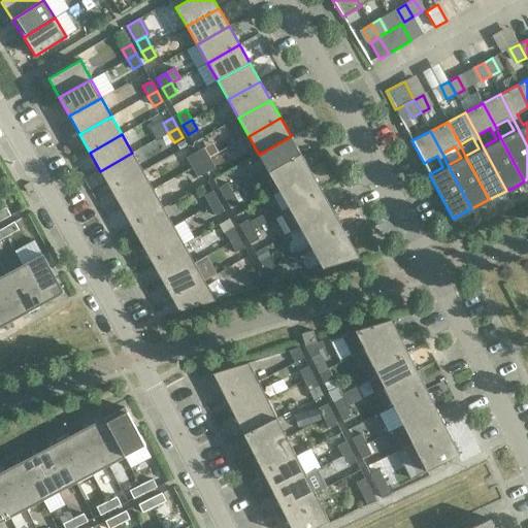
[(301,155),(291,136),(259,155),(269,172),(301,155)]
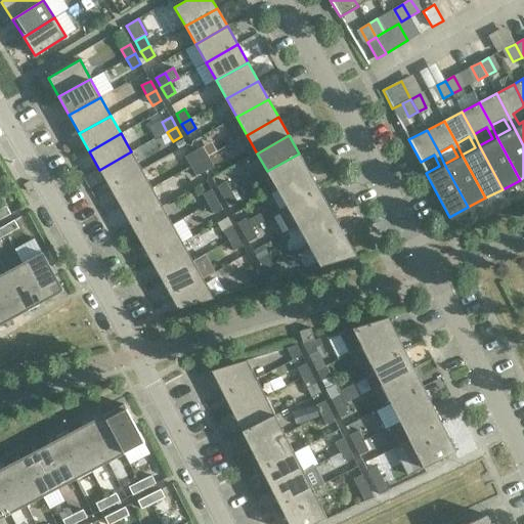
[(203,146),(193,151),(199,162),(208,157),(203,146)]
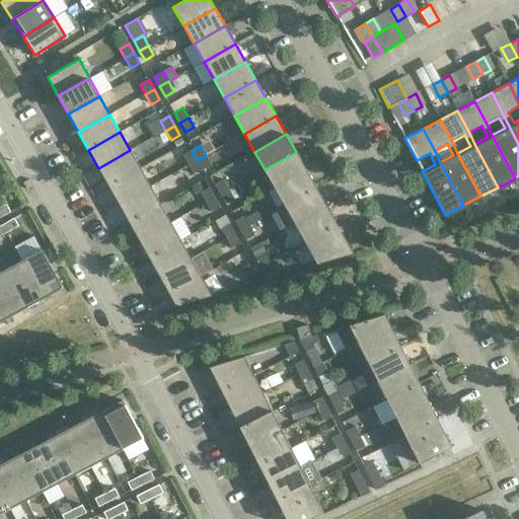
[(140,168),(130,150),(98,168),(108,186),(140,168)]
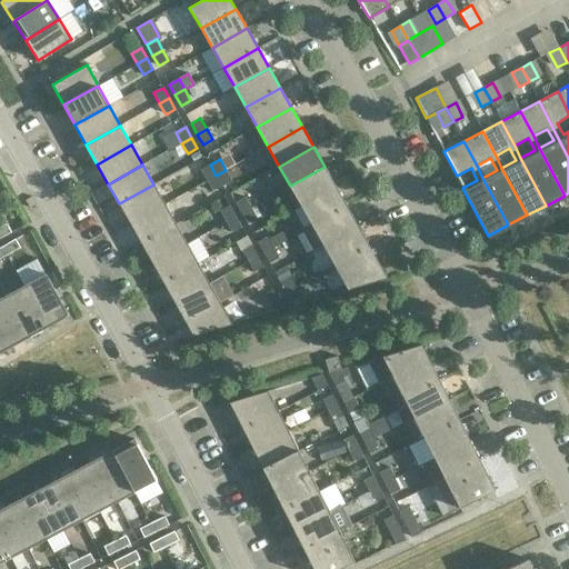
[(216,176),(210,165),(200,170),(207,181),(216,176)]
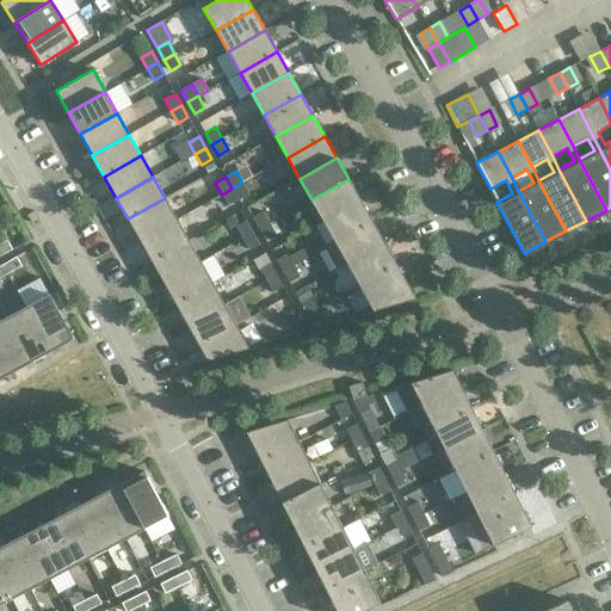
[(360,201),(349,179),(312,199),(323,221),(360,201)]
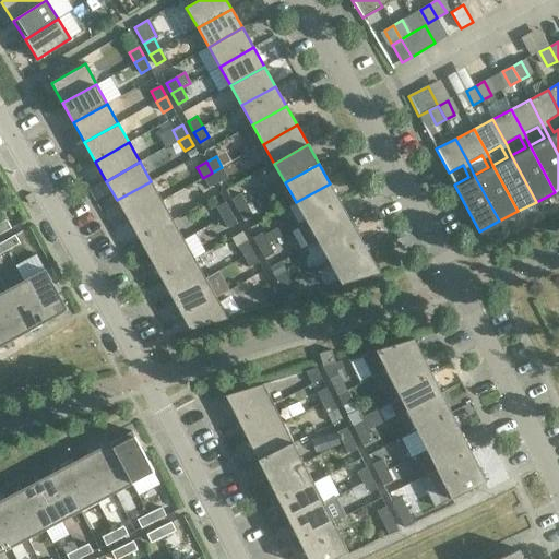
[(228,178),(222,167),(212,173),(218,182),(228,178)]
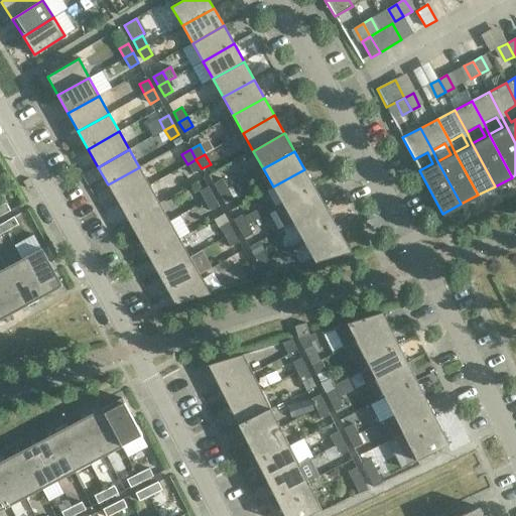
[(202,168),(196,159),(187,164),(192,173),(202,168)]
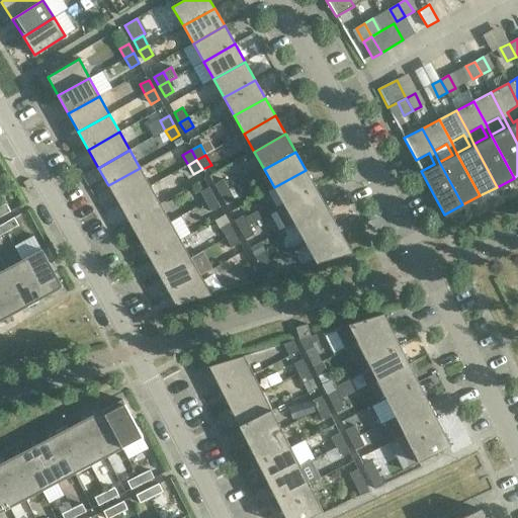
[(150,186),(140,168),(108,185),(118,203),(150,186)]
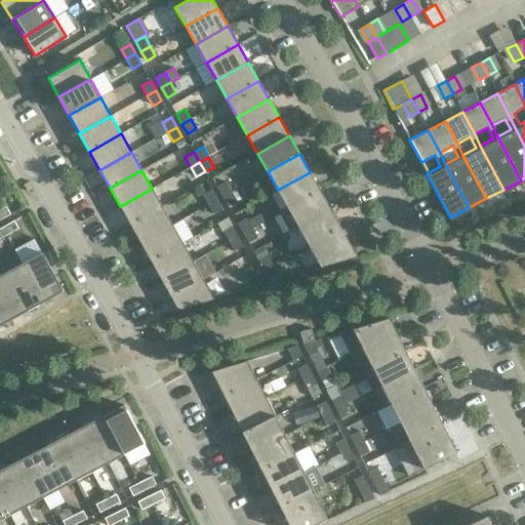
[(320,190),(310,172),(278,190),(288,208),(320,190)]
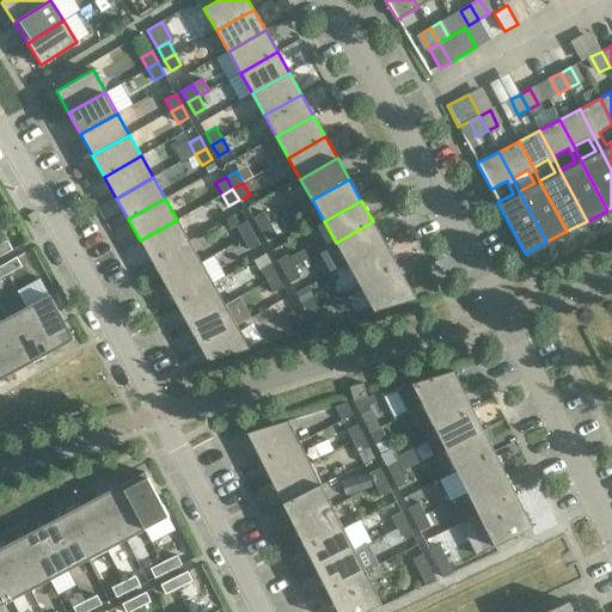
[(263,212),(254,218),(259,230),(270,224),(263,212)]
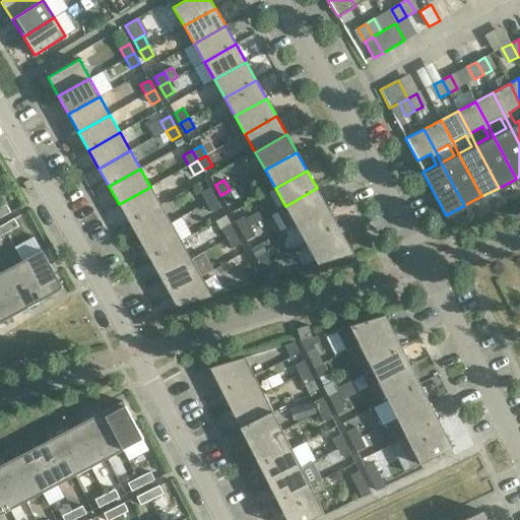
[(160,204),(150,187),(119,204),(129,222),(160,204)]
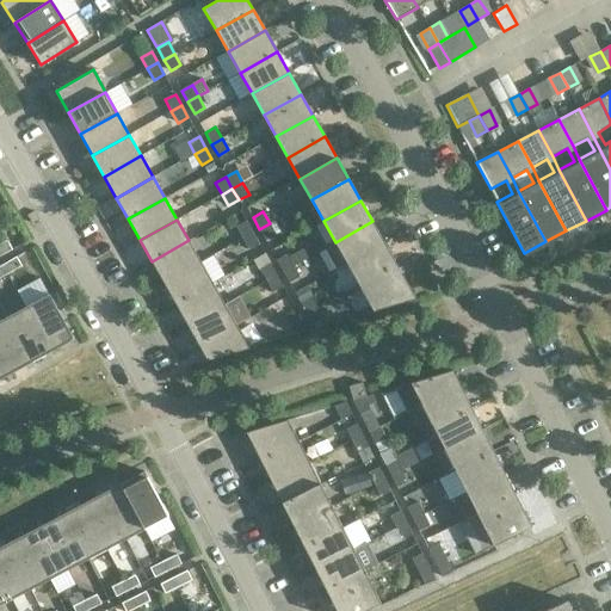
[(253,233),(246,221),(236,227),(242,239),(253,233)]
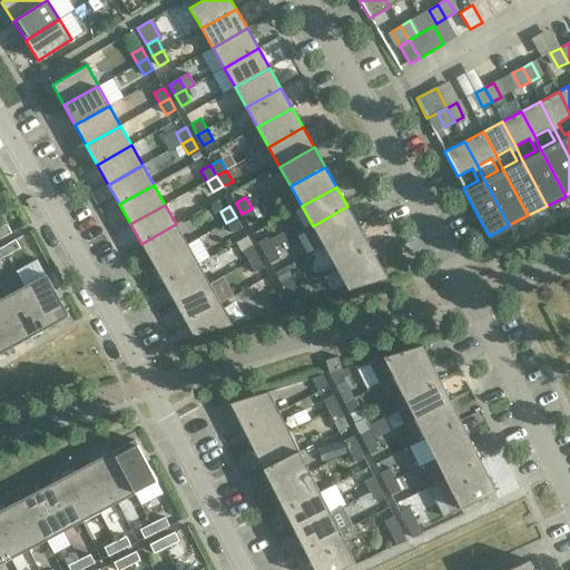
[(359,226),(347,206),(313,226),(303,232),(314,252),(324,246),(359,226)]
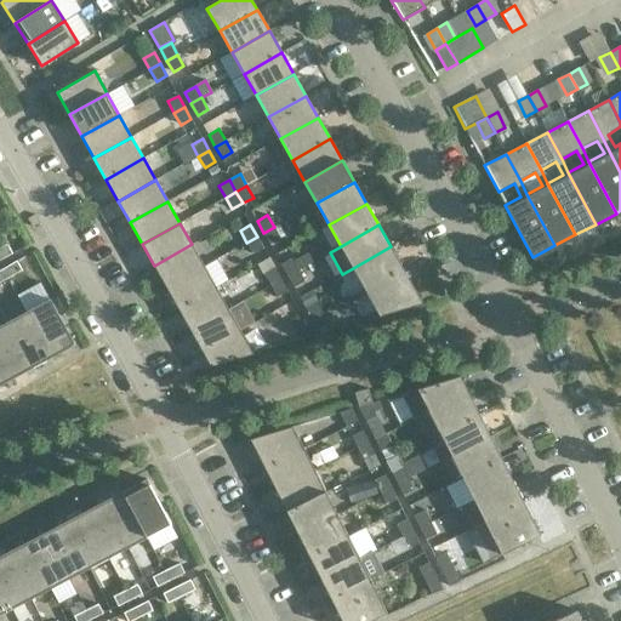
[(280,239),(274,227),(263,233),(269,245),(280,239)]
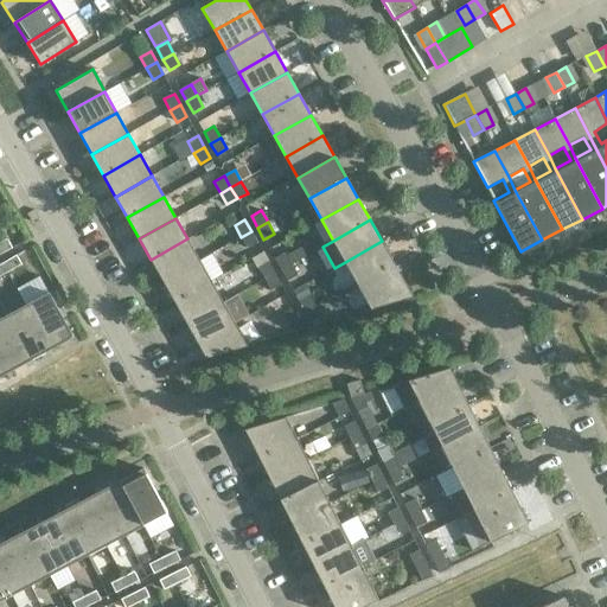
[(257,242),(251,231),(241,237),(247,248),(257,242)]
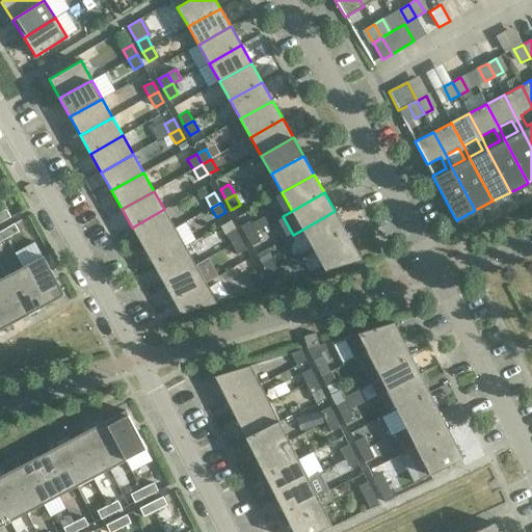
[(175,228),(164,209),(132,228),(142,246),(175,228)]
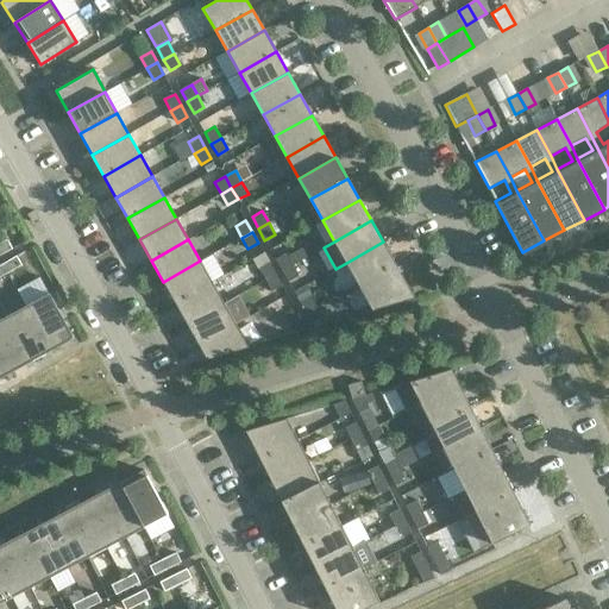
[(5,240),(0,243),(0,255),(11,250),(5,240)]
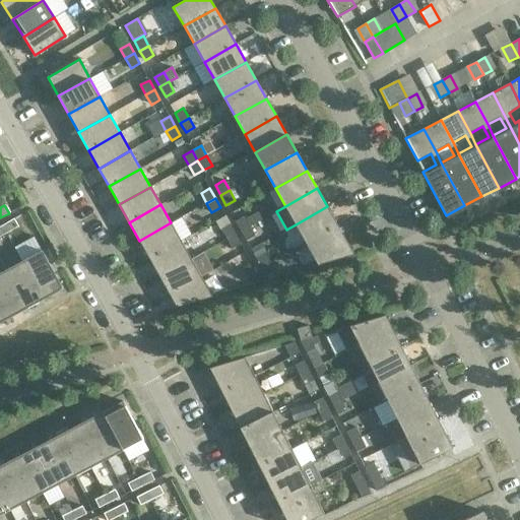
[(337,224),(327,206),(296,224),(306,243),(337,224)]
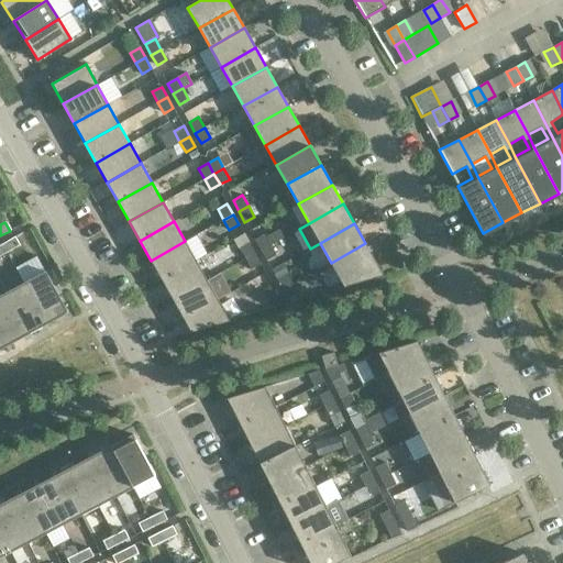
[(264,234),(255,240),(261,250),(271,245),(264,234)]
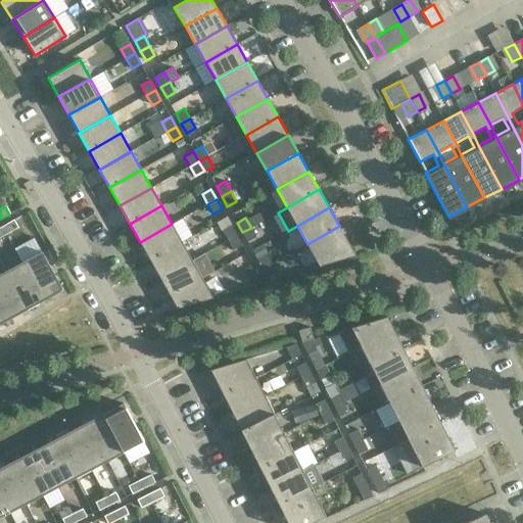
[(17,229),(12,221),(2,227),(7,235),(17,229)]
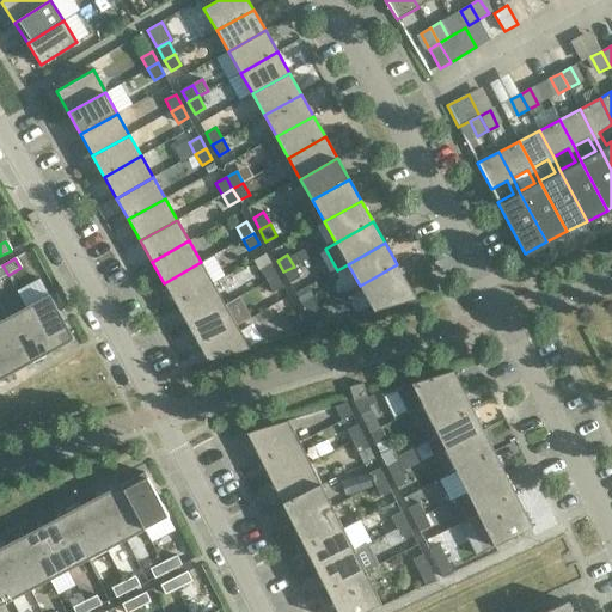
[(213,283),(201,262),(164,283),(176,305),(213,283)]
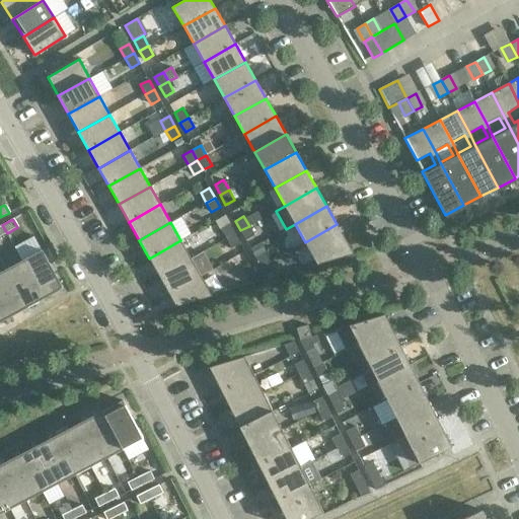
[(235,233),(229,224),(221,229),(226,238),(235,233)]
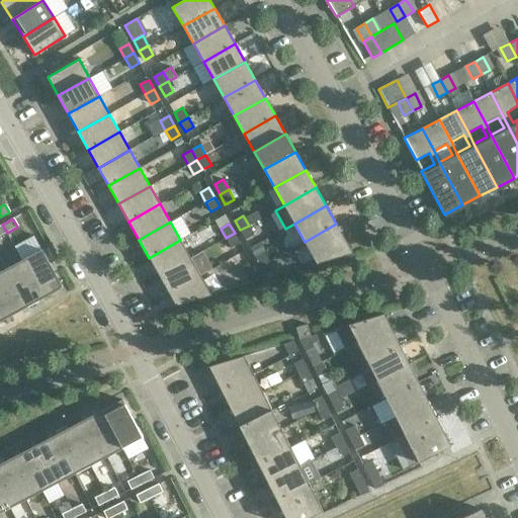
[(352,253),(336,224),(305,242),(317,263),(352,253)]
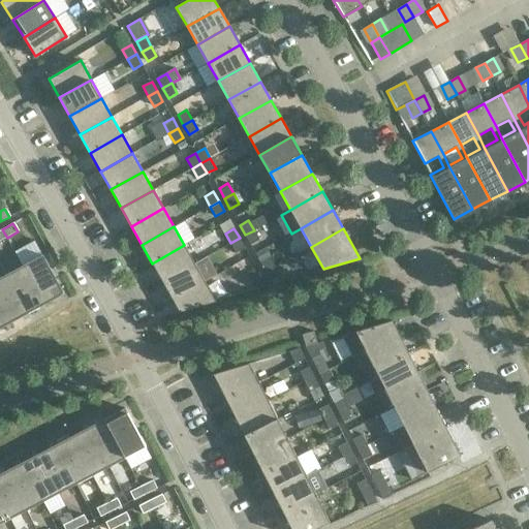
[(259,240),(254,230),(245,235),(250,245),(259,240)]
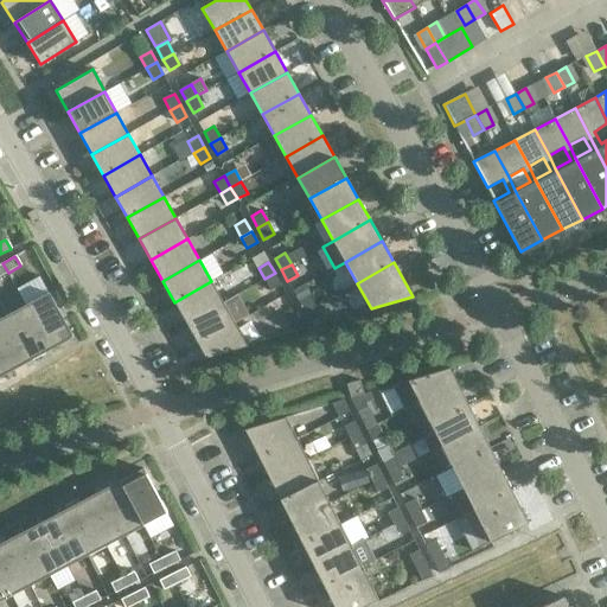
[(281,285),(275,273),(264,279),(270,291),(281,285)]
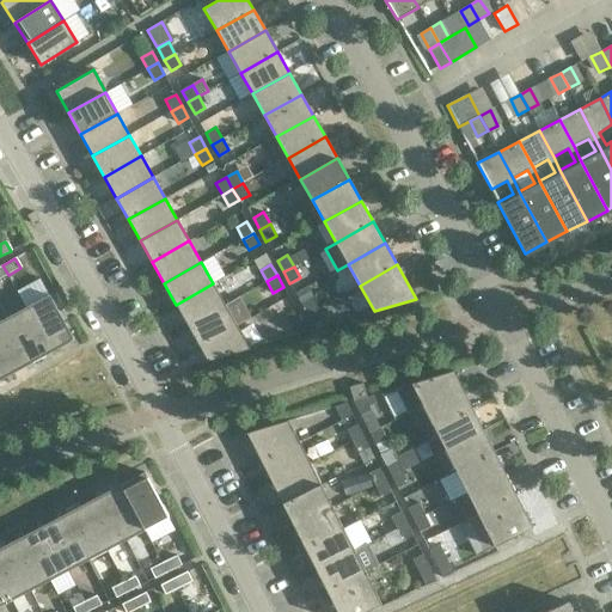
[(225,305),(213,283),(176,305),(188,325),(225,305)]
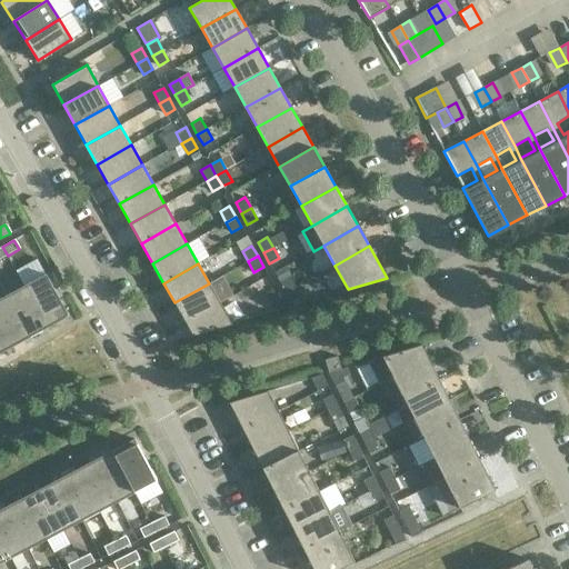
[(46,275),(23,287),(47,328),(69,316),(46,275)]
